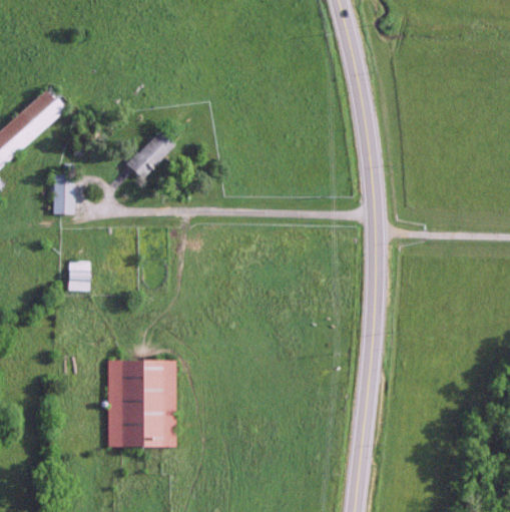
[(0,168),(72,106),(53,84),(0,130),(0,168)]
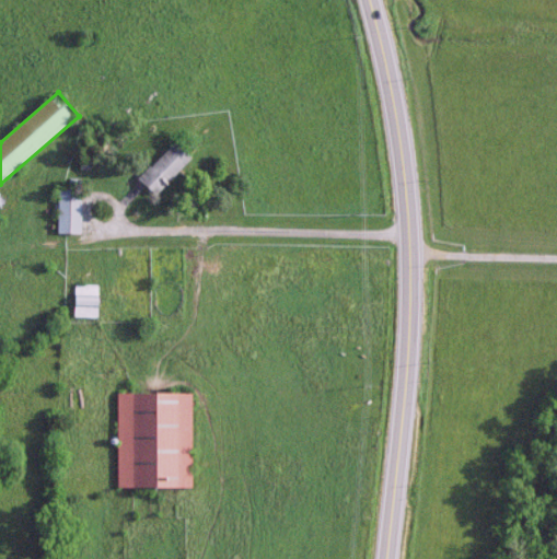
[(155,196),(192,160),(174,142),(138,178),(155,196)]
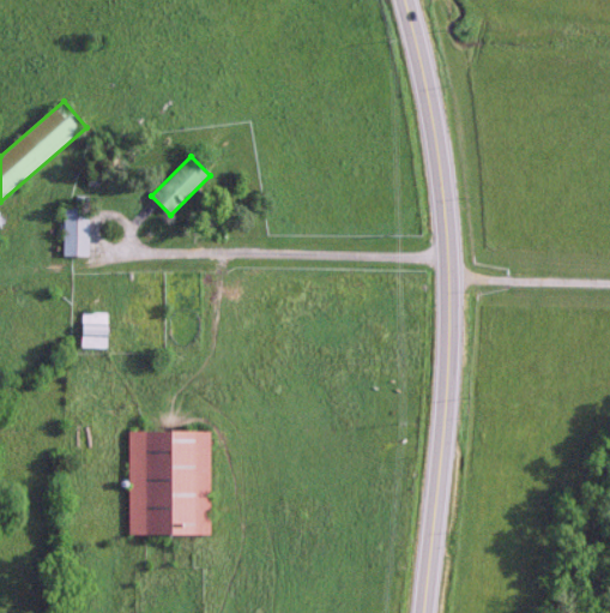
[(89,257),(89,209),(62,209),(62,257),(89,257)]
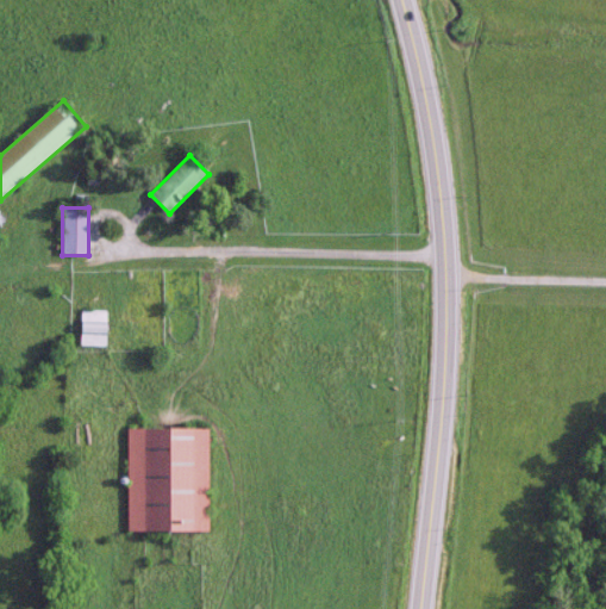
[(81,346),(107,346),(107,311),(81,311),(81,346)]
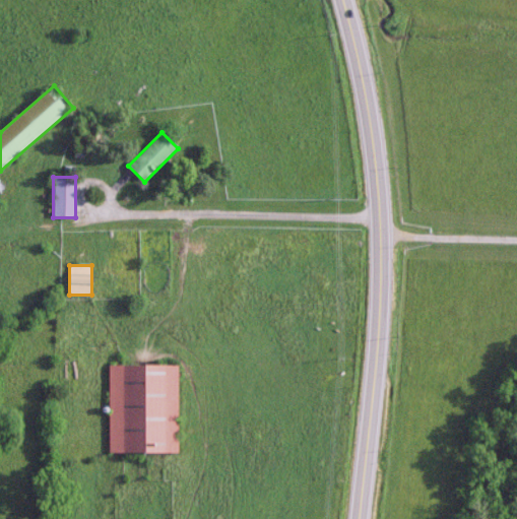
[(177,453),(177,366),(110,366),(110,453),(177,453)]
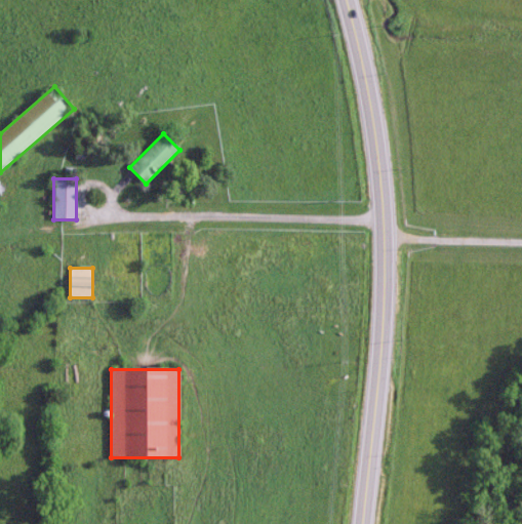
All buildings are outlined.
